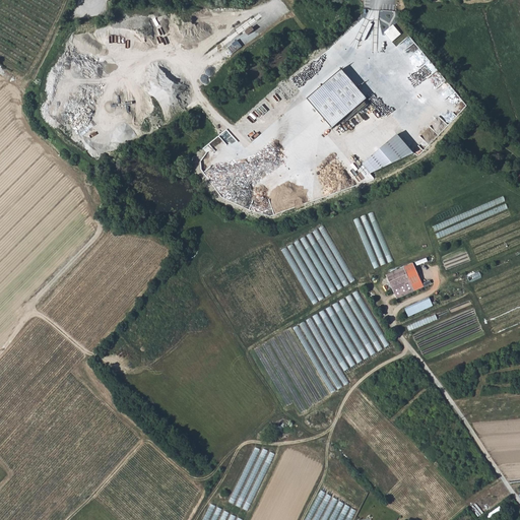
[(401,34),(394,25),(390,28),(389,27),(385,31),(392,41),(401,34)]
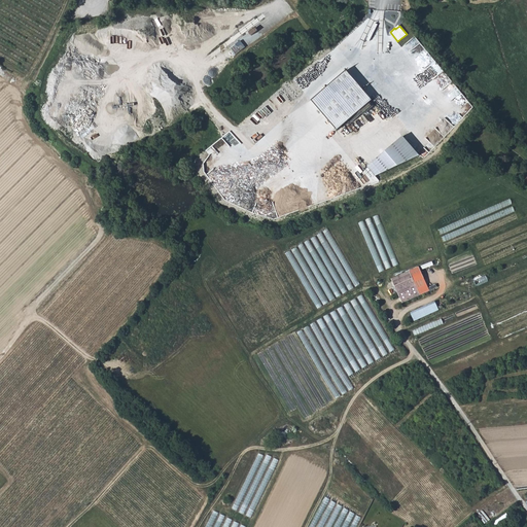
[(237,56),(247,47),(242,40),(232,48),(237,56)]
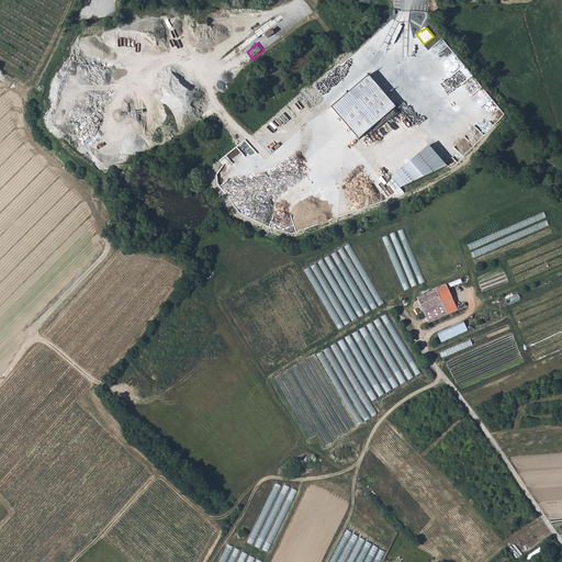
[(369,74),(332,107),(359,138),(396,105),(369,74)]
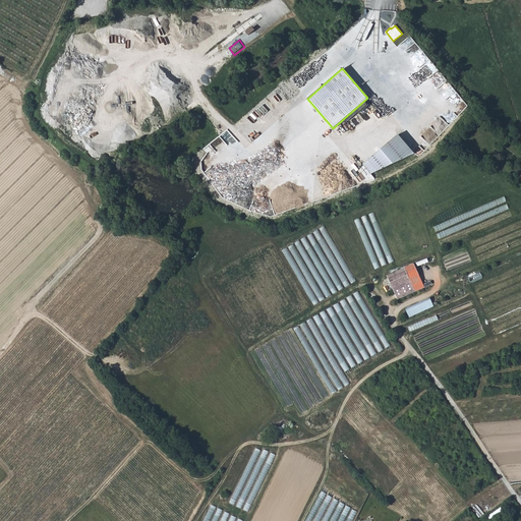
[(371,174),(414,154),(398,134),(363,165),(371,174)]
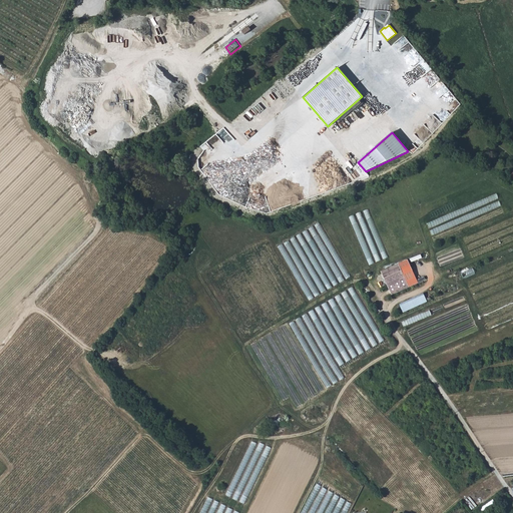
[(391,269),(380,274),(389,295),(416,283),(406,260),(390,267),(391,269)]
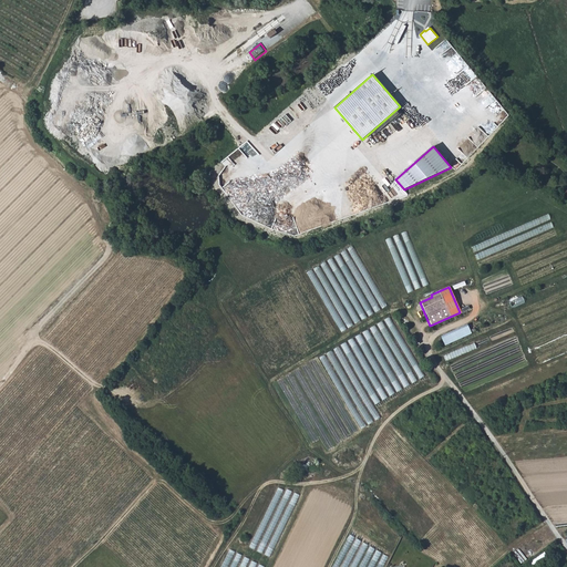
[(512,301),(514,308),(526,302),(524,297),(512,301)]
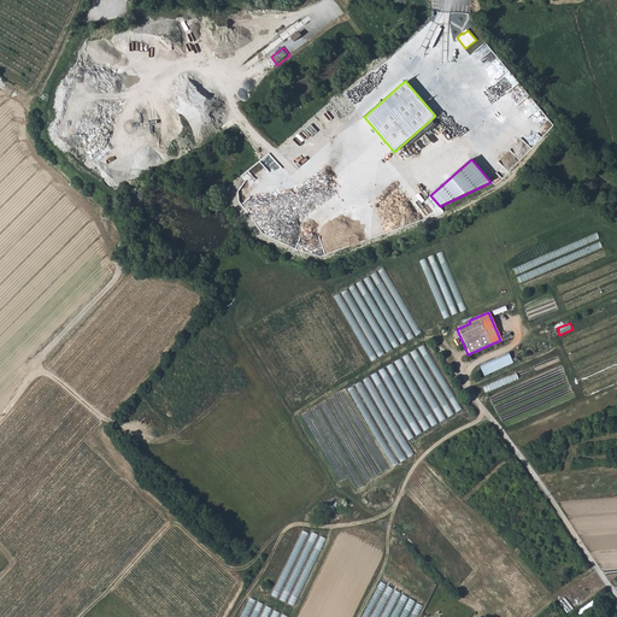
[(577,369),(616,352),(616,345),(574,363),(577,369)]
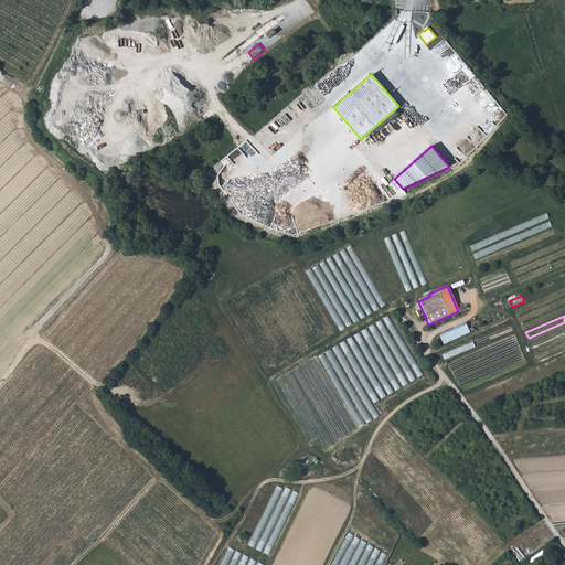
[(437,334),(440,342),(467,331),(464,323),(437,334)]
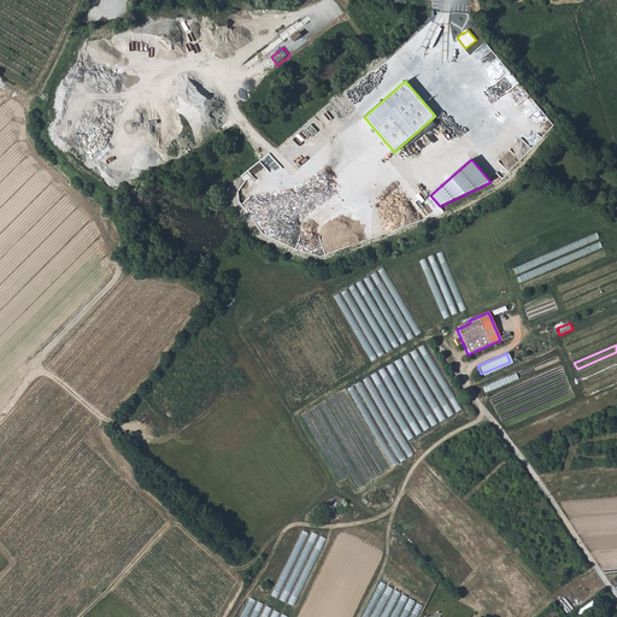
[(580,377),(616,362),(616,354),(577,371),(580,377)]
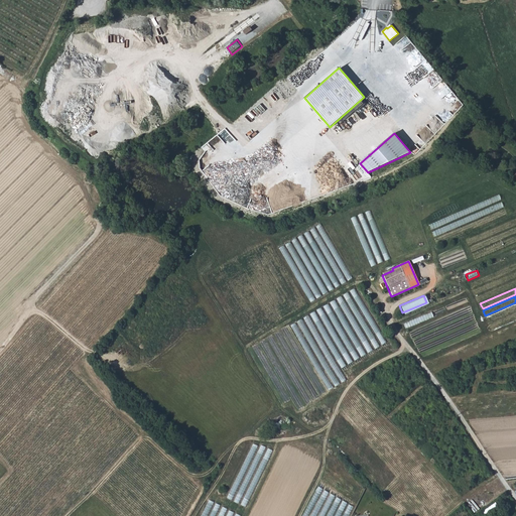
[(368,310),(364,313),(371,324),(375,321),(368,310)]
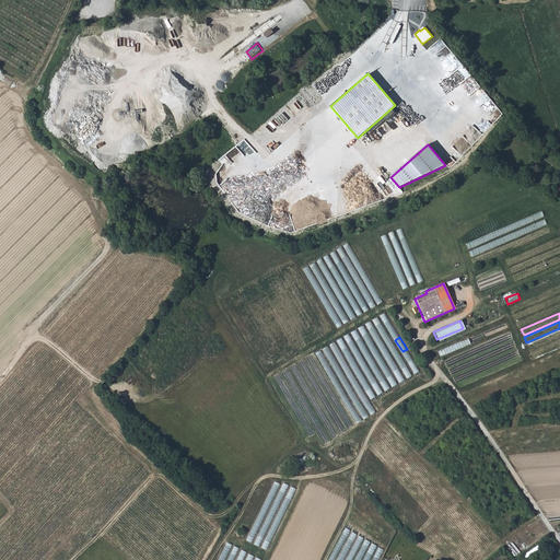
[(498,340),(447,359),(450,364),(496,348),(493,343),(499,341),(498,340)]
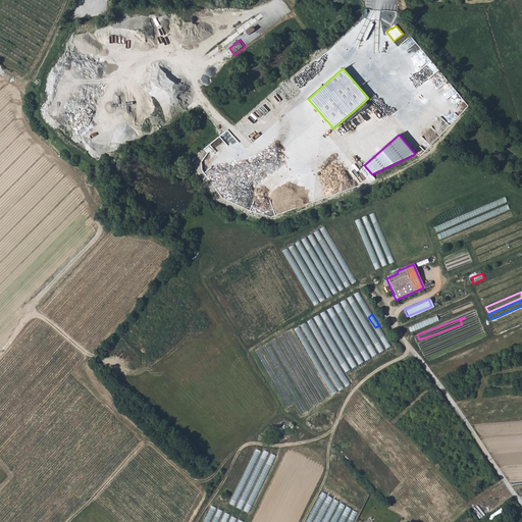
[(387,350),(392,347),(384,333),(380,335),(387,350)]
